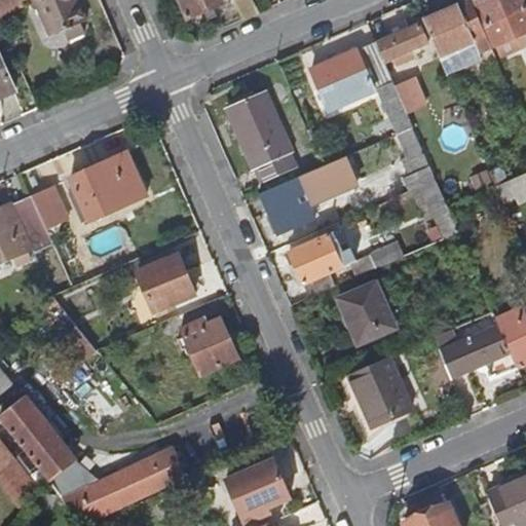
[(0,0),(0,15),(22,6),(20,0),(0,0)]
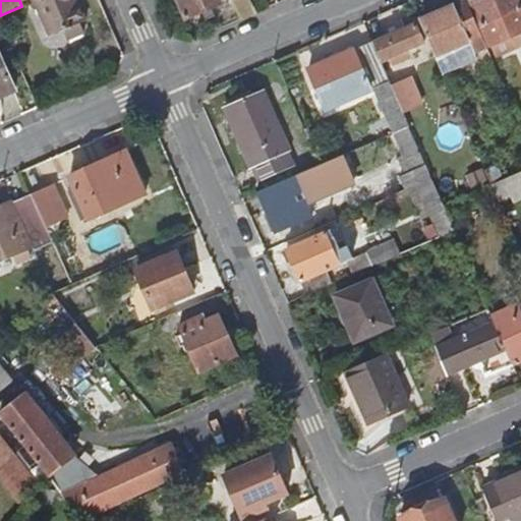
[(21,0),(23,3),(29,0),(35,0),(50,35),(63,30),(80,21),(85,19),(77,0),(21,0)]
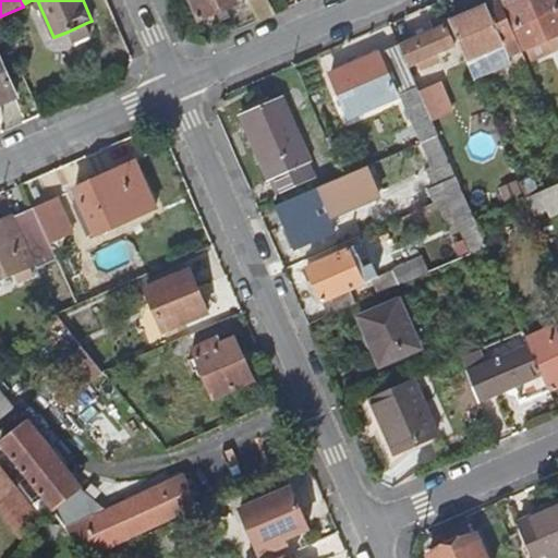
[(189,0),(199,24),(245,3),(252,0),(189,0)]
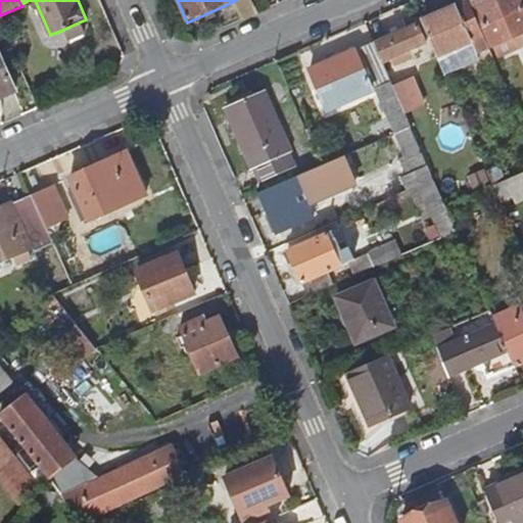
[(250,0),(236,0),(230,3),(239,24),(256,15),(250,0)]
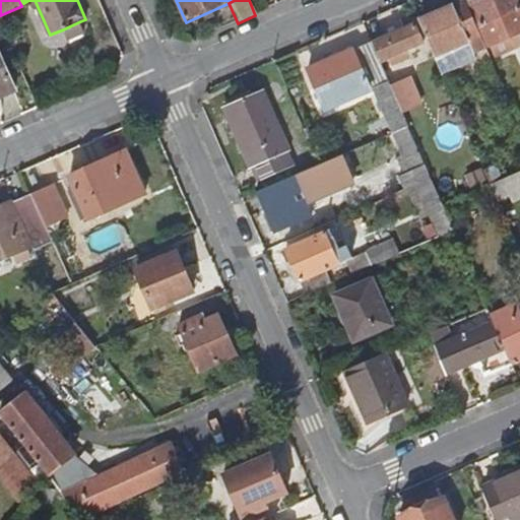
[(472,0),(493,47),(519,34),(519,4),(518,0),(472,0)]
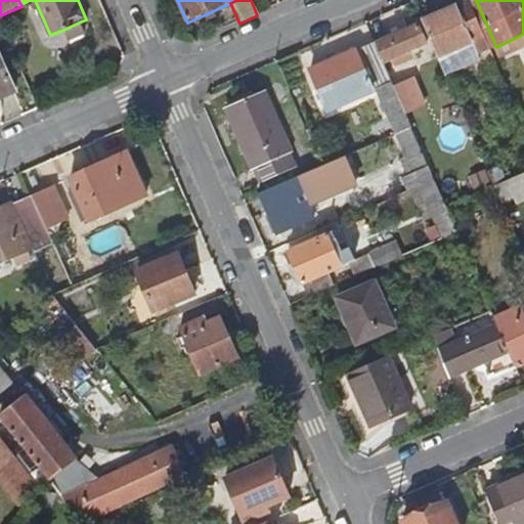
[(460,7),(422,24),(446,78),(493,57),(471,5),(461,9),(460,7)]
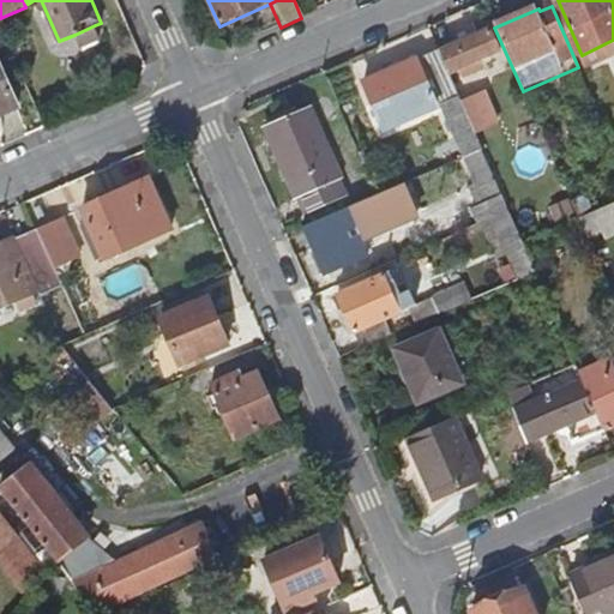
[(80,47),(101,38),(95,25),(74,35),(80,47)]
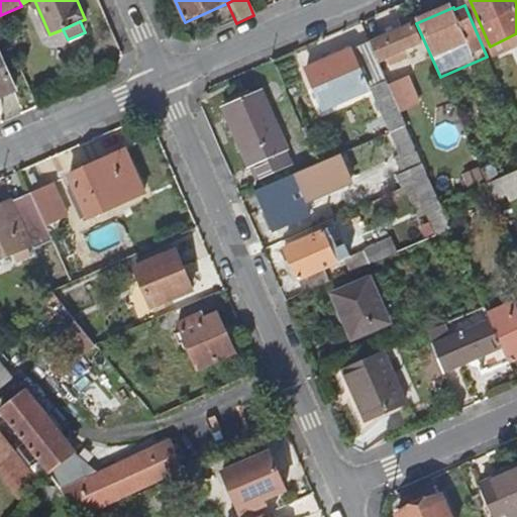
[(412,26),(370,44),(380,68),(422,49),(412,26)]
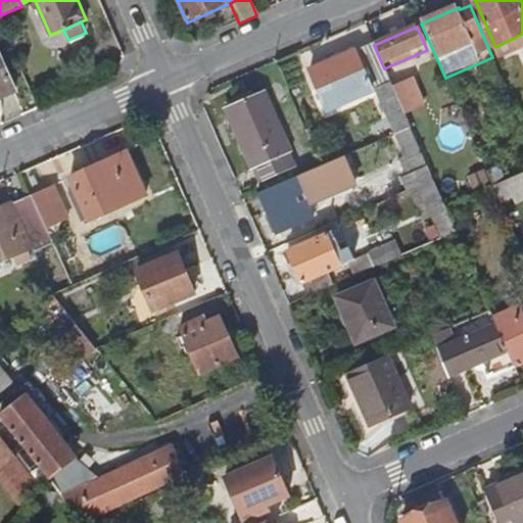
[(522,48),(522,34),(495,47),(501,58),(522,48)]
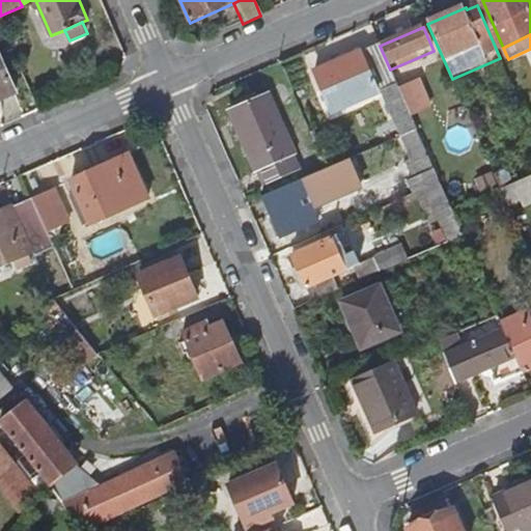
[(390,70),(380,46),(315,75),(333,115),(381,94),(398,87),(390,70)]
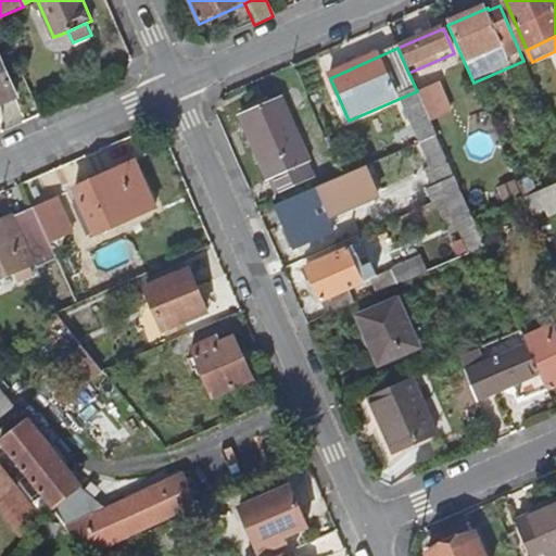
[(0,61),(0,106),(16,100),(0,61)]
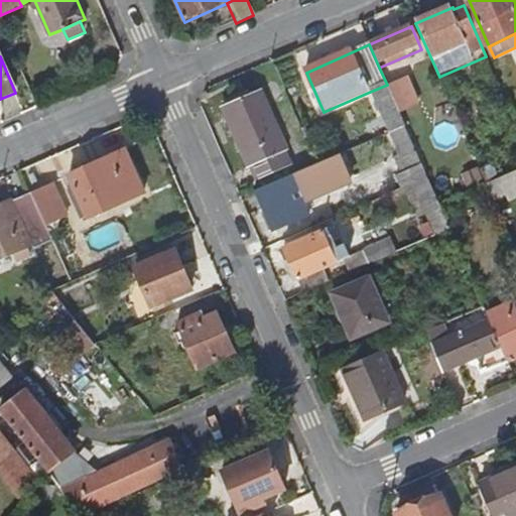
[(405,128),(387,85),(370,92),(389,135),(391,134),(405,128)]
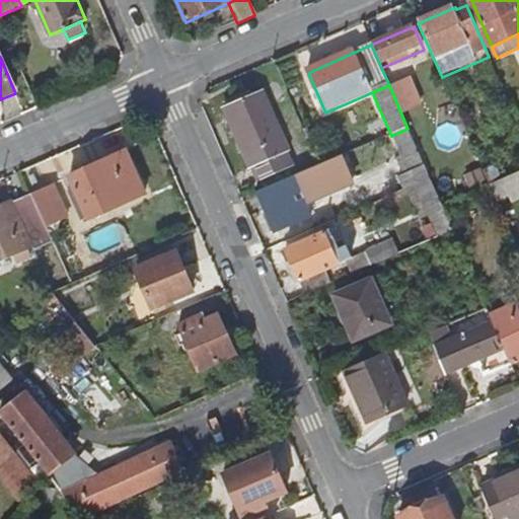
[(263,93),(224,110),(248,167),(251,165),(258,181),(291,166),(287,156),(287,150),(263,93)]
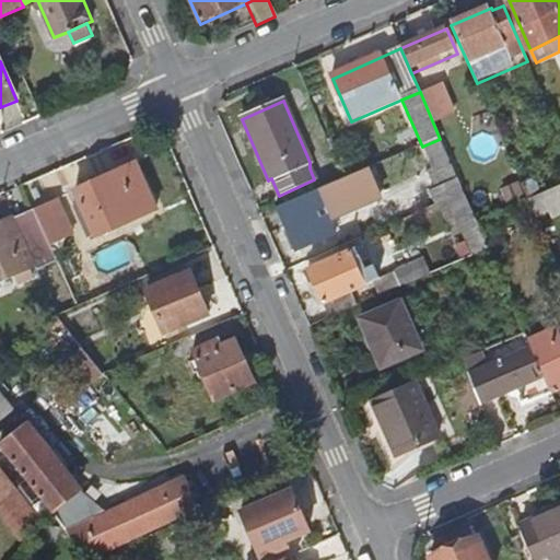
[(428,194),(434,208),(438,207),(450,201),(465,195),(440,139),(424,146),(433,167),(428,171),(435,189),(428,194)]
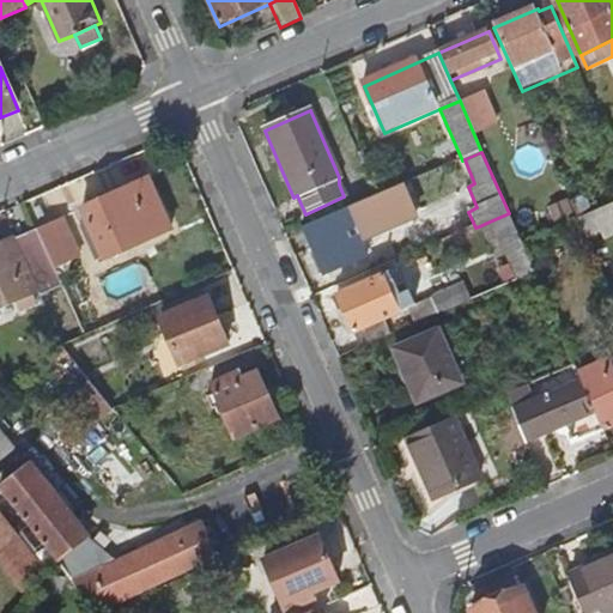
[(102,263),(123,254),(171,234),(175,232),(152,181),(150,182),(79,212),(84,223),(101,259),(102,263)]
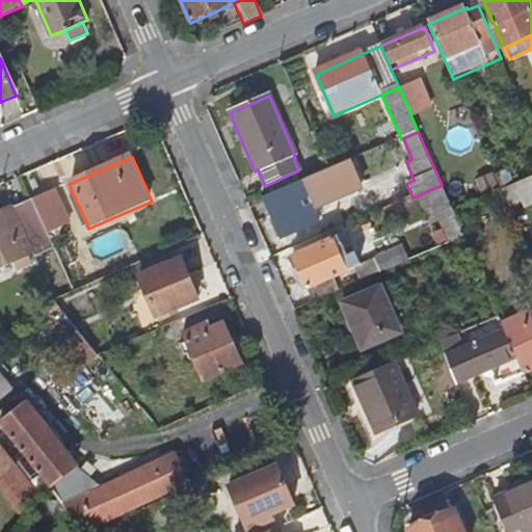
[(351,161),(327,170),(267,196),(284,237),(319,221),(315,209),(363,188),(351,161)]
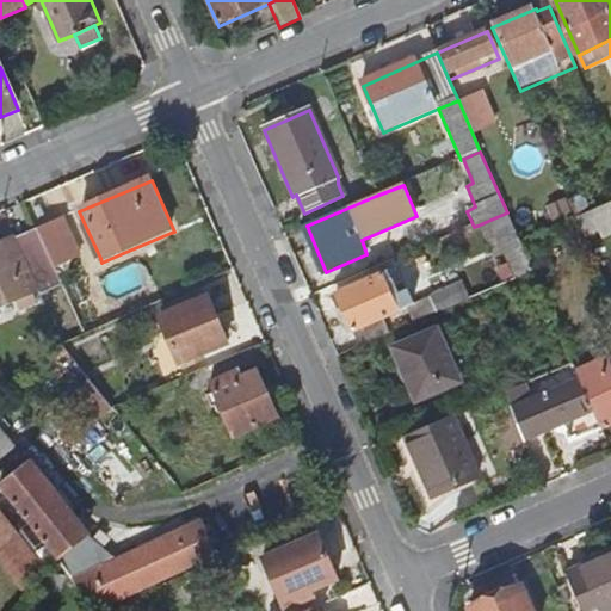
[(582,196),(568,202),(575,218),(591,211),(582,196)]
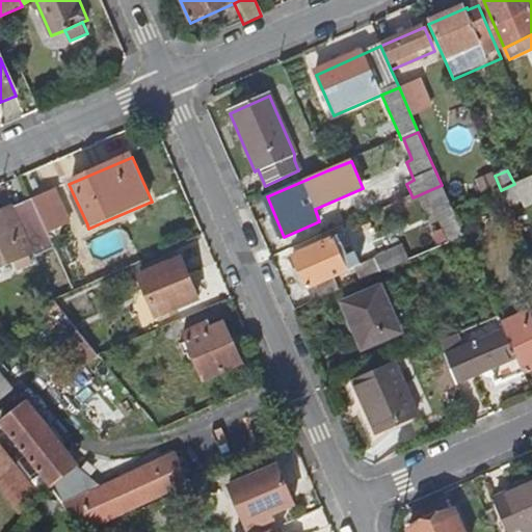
[(531,176),(514,184),(501,190),(506,203),(519,197),(522,201),(525,203),(529,204),(531,202),(531,176)]
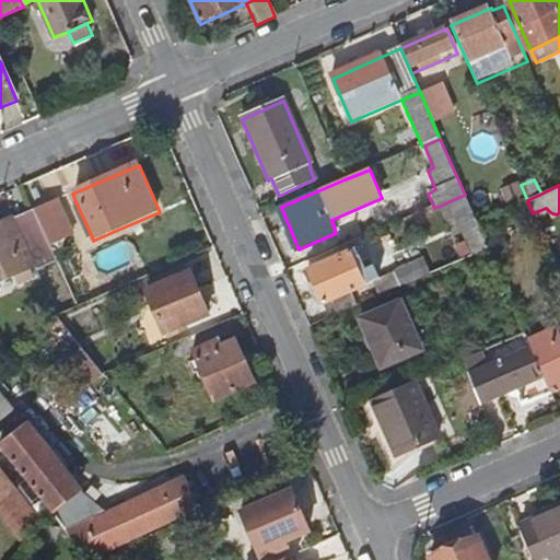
[(432,203),(427,193),(409,200),(413,211),(432,203)]
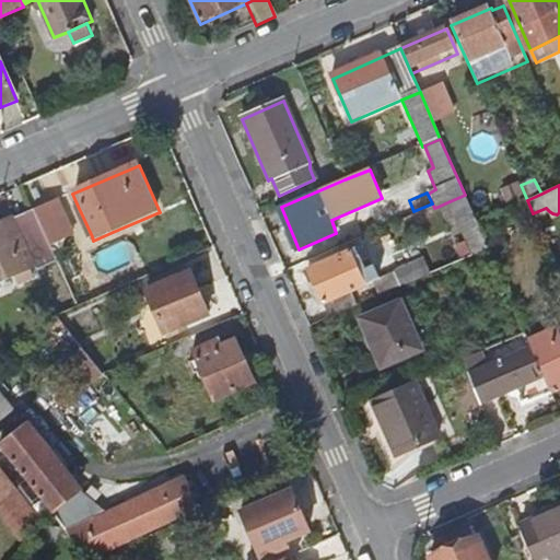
[(465,195),(450,201),(458,222),(474,216),(465,195)]
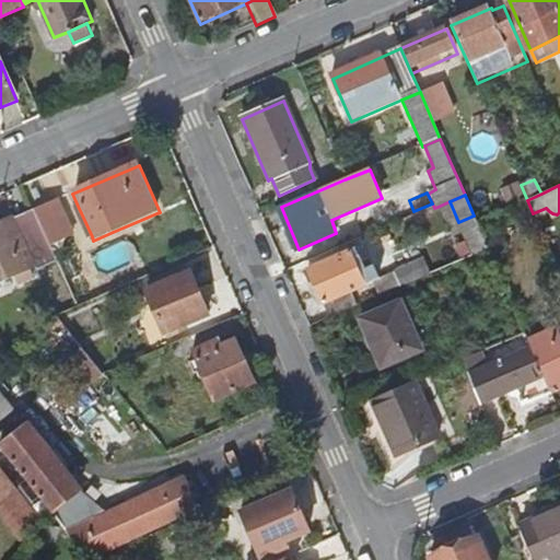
[(458,222),(450,201),(438,207),(447,228),(458,222)]
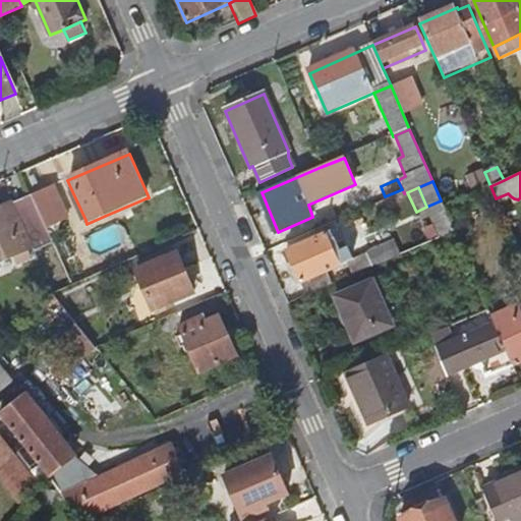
[(85,220),(71,189),(66,191),(80,223),(85,220)]
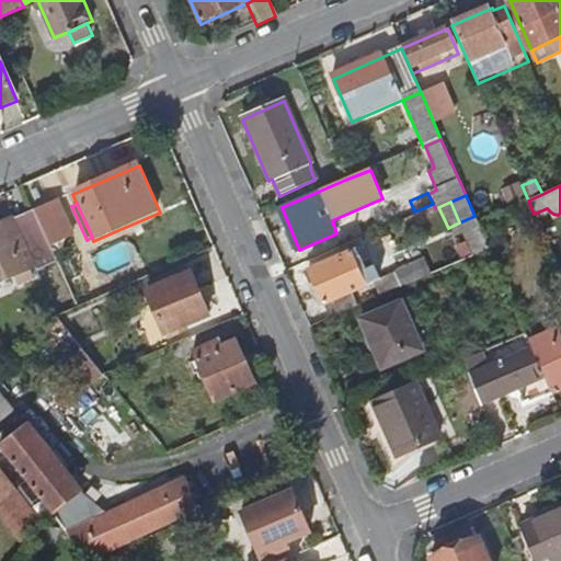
[(55,264),(32,213),(14,220),(37,273),(55,264)]
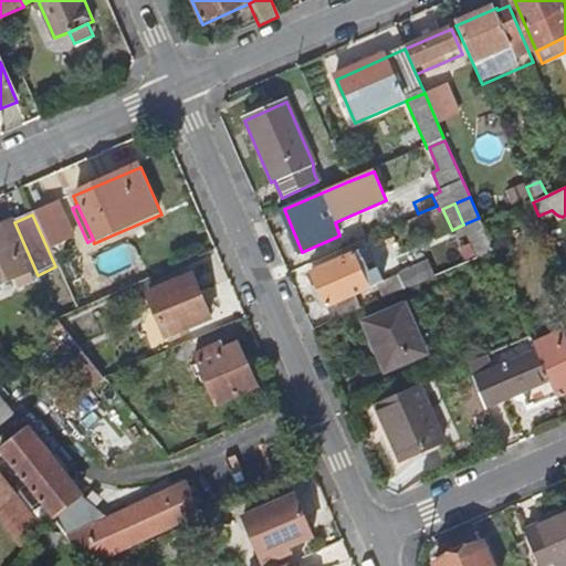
[(38,275),(14,222),(0,228),(0,285),(12,280),(17,289),(39,278),(38,275)]
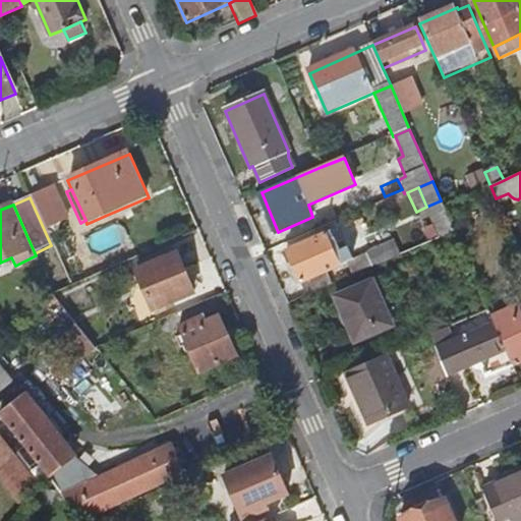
[(351,238),(369,231),(364,218),(346,224),(351,238)]
